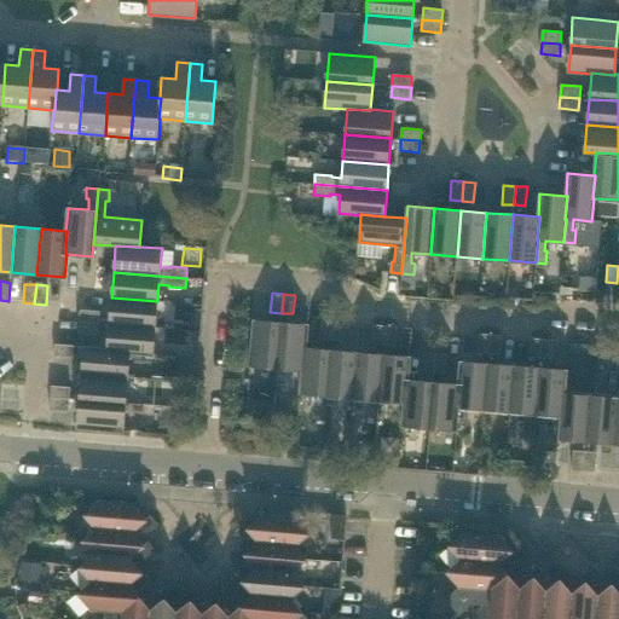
[(155,328),(157,301),(111,298),(109,324),(155,328)]
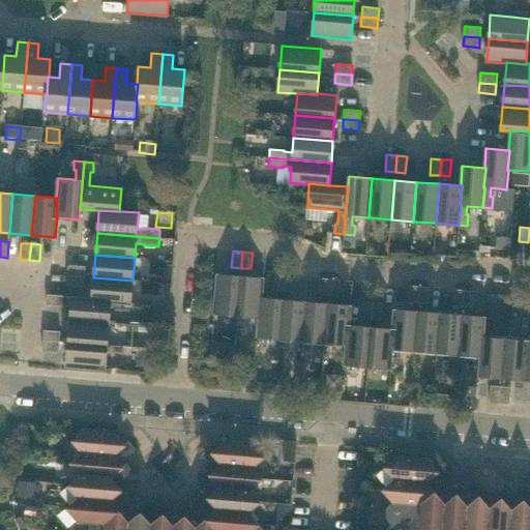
[(85,276),(86,266),(69,265),(68,275),(85,276)]
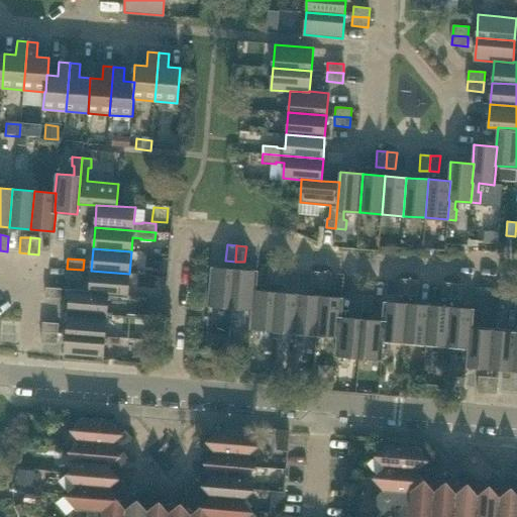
[(231,308),(234,270),(212,268),(208,306),(231,308)]
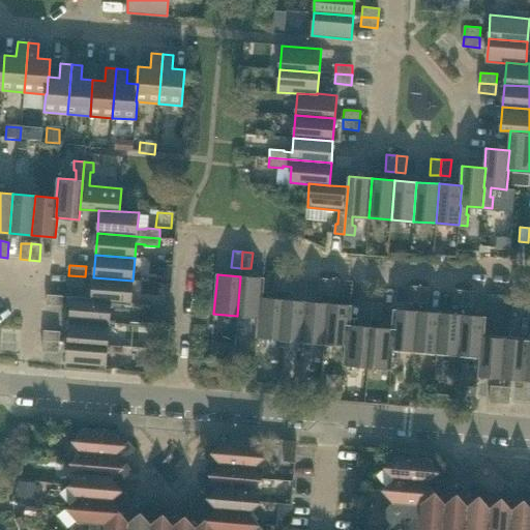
[(284,291),(285,275),(275,274),(273,290),(284,291)]
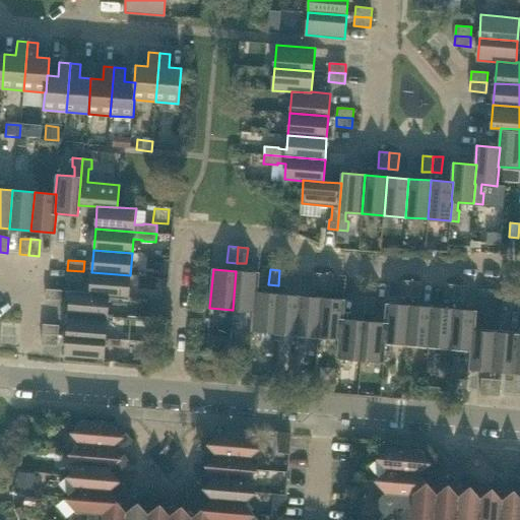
[(82,281),(83,271),(67,270),(66,279),(82,281)]
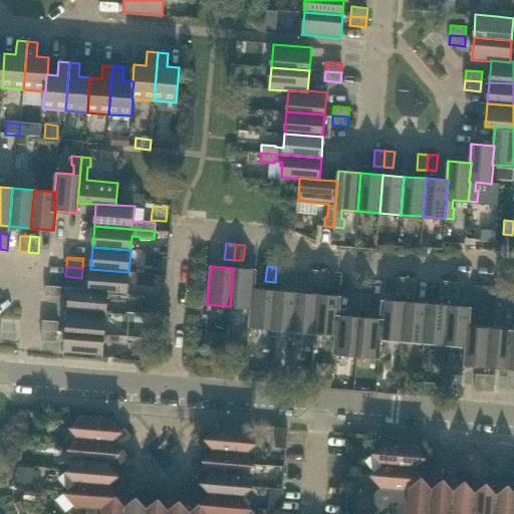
[(284,283),(286,267),(276,267),(275,282),(284,283)]
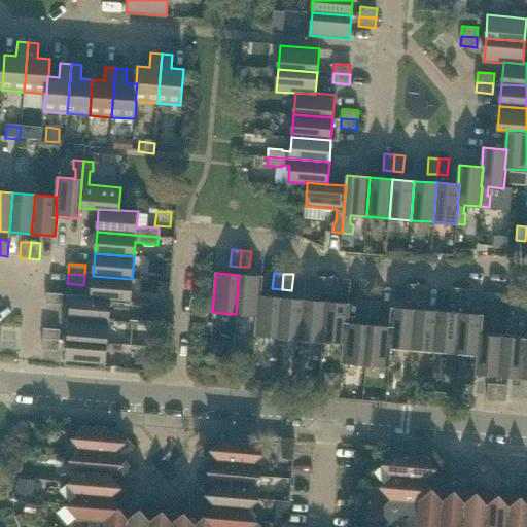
[(259,296),(261,276),(239,275),(236,314),(256,316),(257,316),(259,296)]
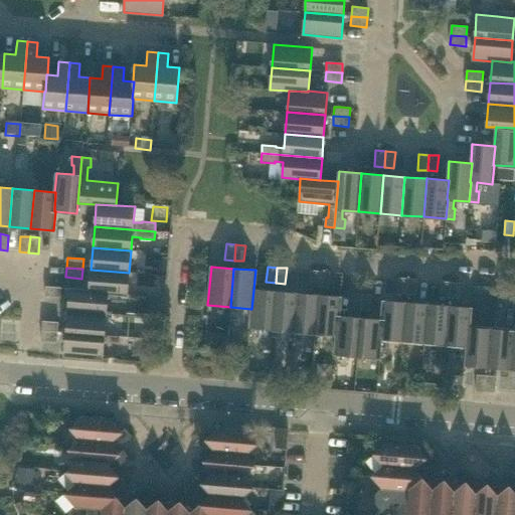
[(127,296),(129,273),(91,270),(89,290),(89,291),(108,293),(108,294),(127,296)]
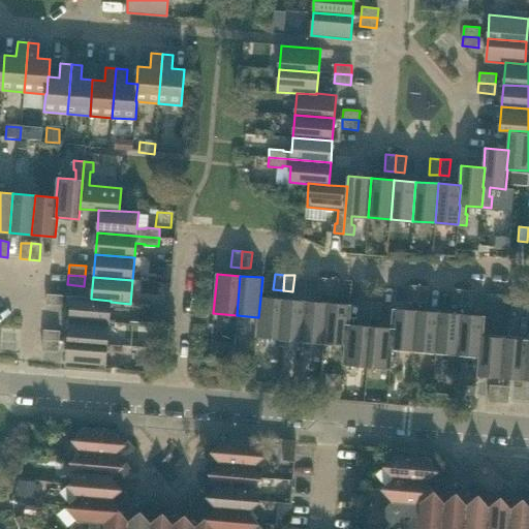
[(328,294),(330,278),(319,277),(317,293),(328,294)]
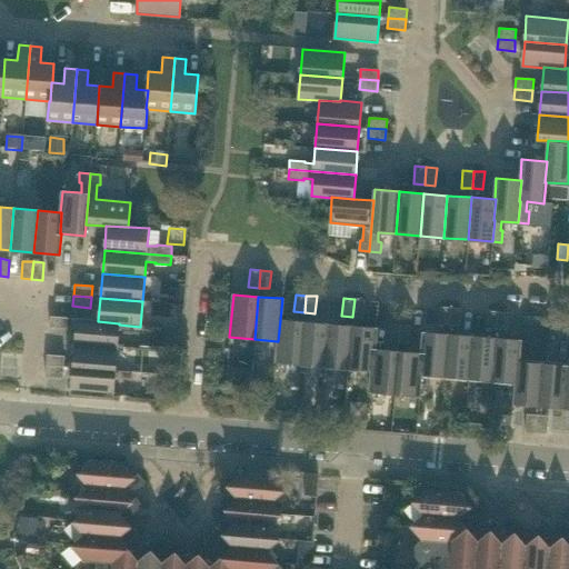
[(363,318),(365,300),(355,299),(352,317),(363,318)]
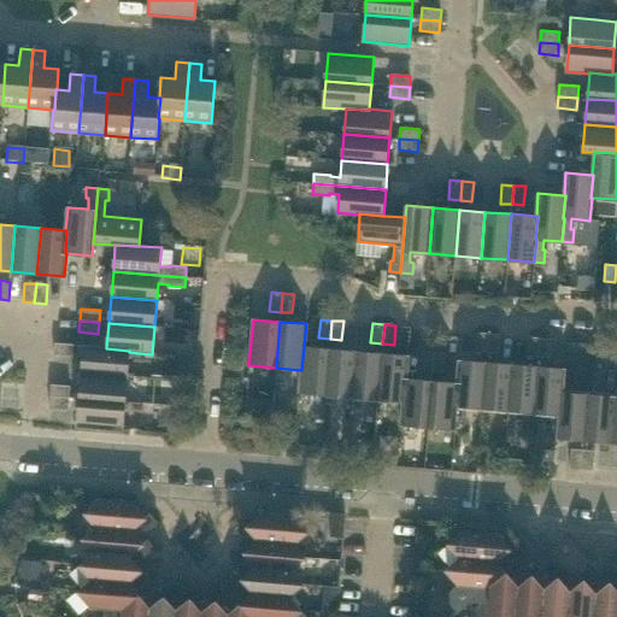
[(487,352),(488,333),(476,333),(475,351),(487,352)]
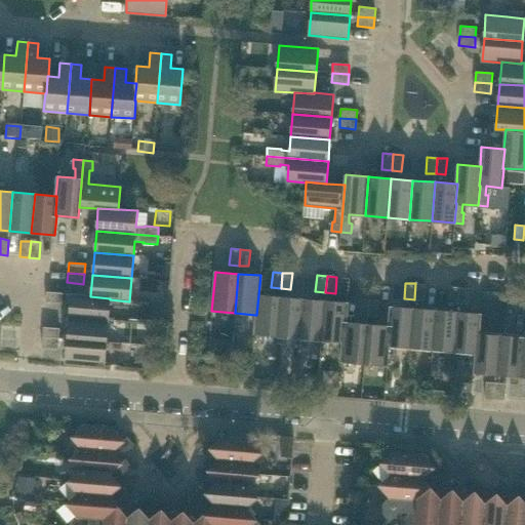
[(423,300),(426,284),(415,283),(414,299),(423,300)]
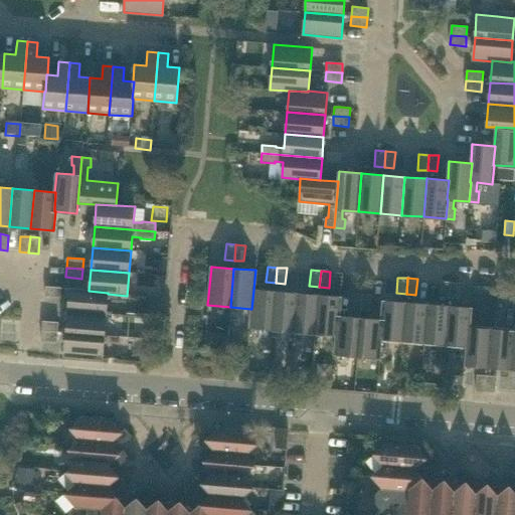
[(450,298),(451,282),(442,281),(440,297),(450,298)]
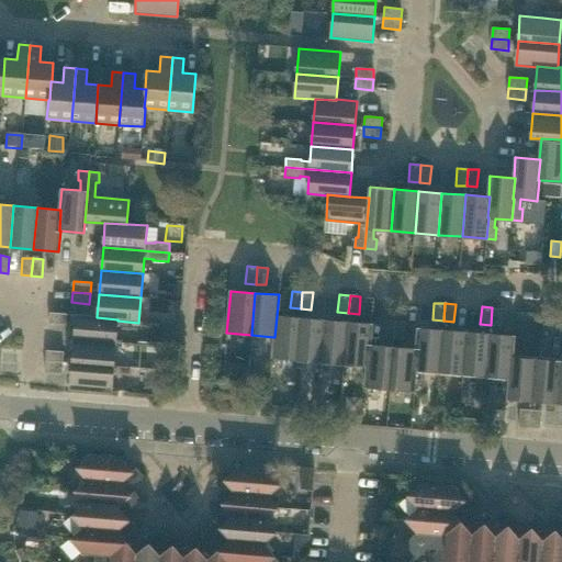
[(501,326),(503,308),(492,307),(491,325),(501,326)]
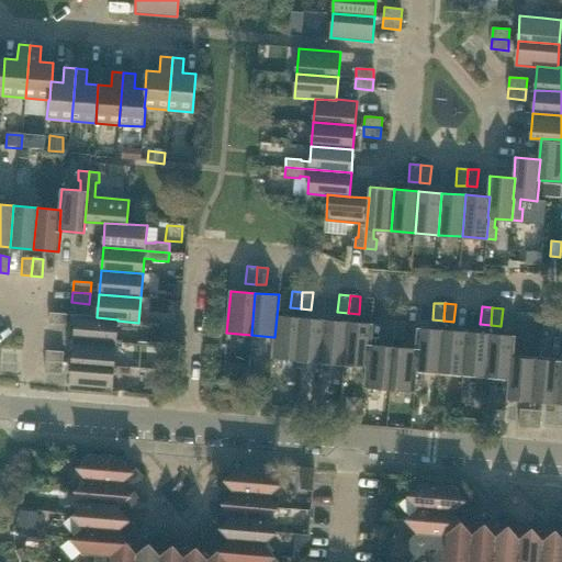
[(66,325),(67,314),(51,312),(48,323),(66,325)]
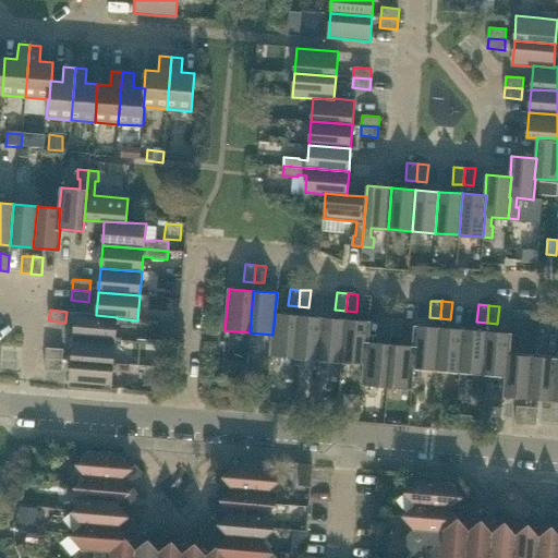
[(96,315),(96,314),(75,313),(74,337),(114,340),(117,318),(117,317),(96,315)]
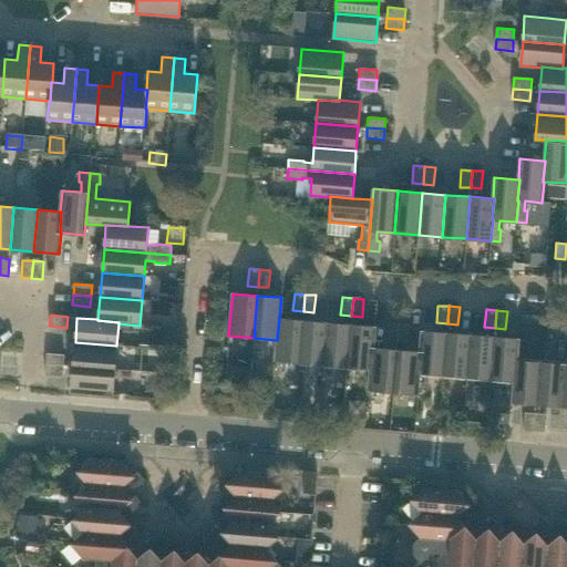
[(302,320),(279,319),(277,340),(276,340),(275,361),(299,363),(302,320)]
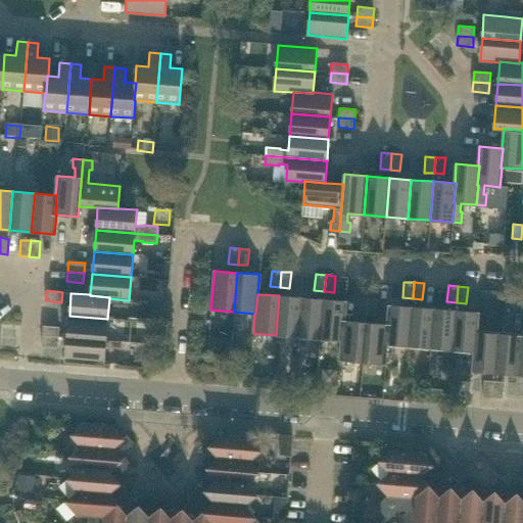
[(298,336),(301,297),(279,295),(276,335),(298,336)]
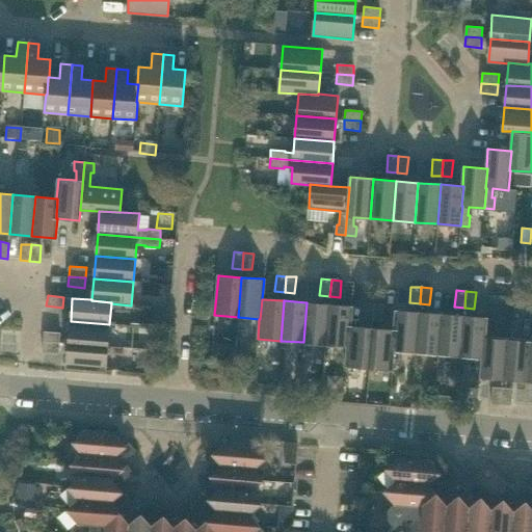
[(328,304),(307,302),(303,342),(325,344),(328,304)]
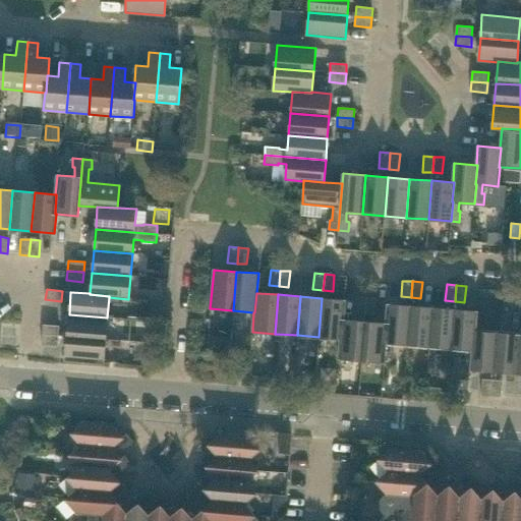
[(365,313),(366,297),(356,296),(355,312),(365,313)]
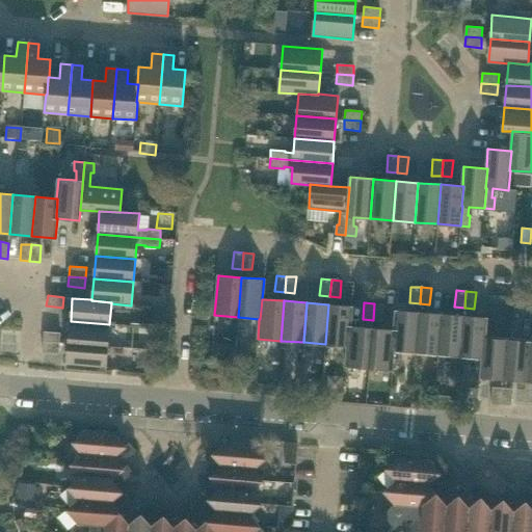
[(382,320),(384,304),(374,303),(373,320),(382,320)]
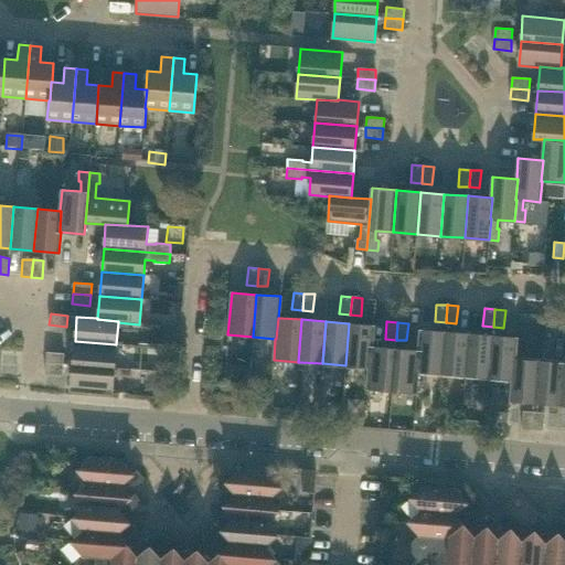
[(372,347),(374,326),(349,323),(345,365),(369,368),(370,368),(371,347),(372,347)]
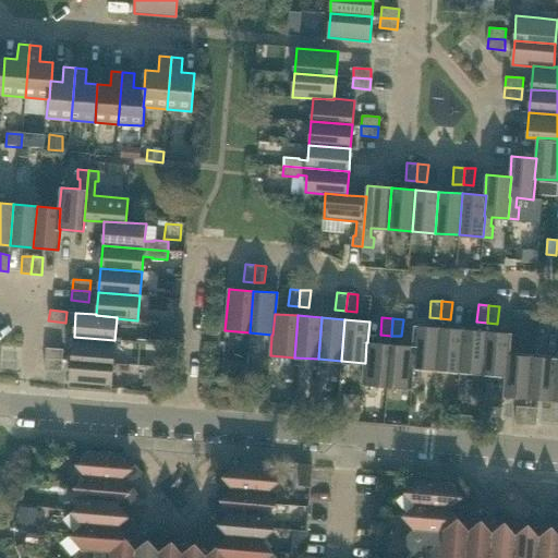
[(436,370),(439,327),(414,326),(413,347),(414,347),(412,367),(413,367),(436,370)]
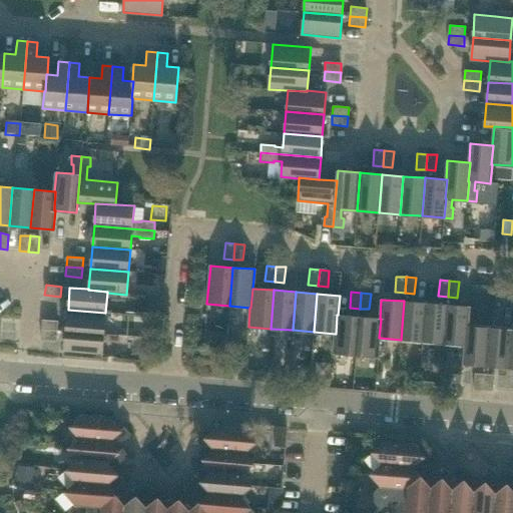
[(422,341),(425,303),(404,301),(401,340),(422,341)]
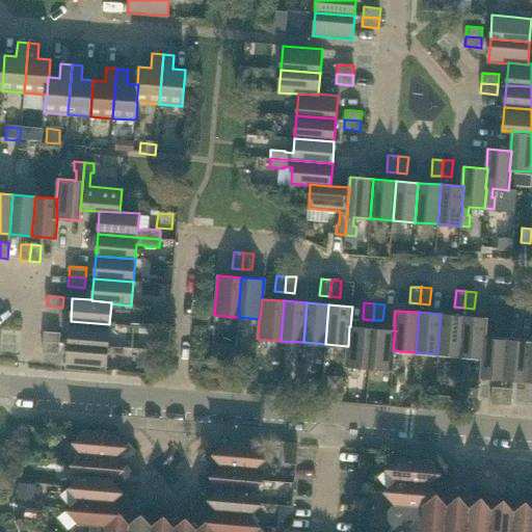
[(460,355),(463,316),(441,314),(437,353),(460,355)]
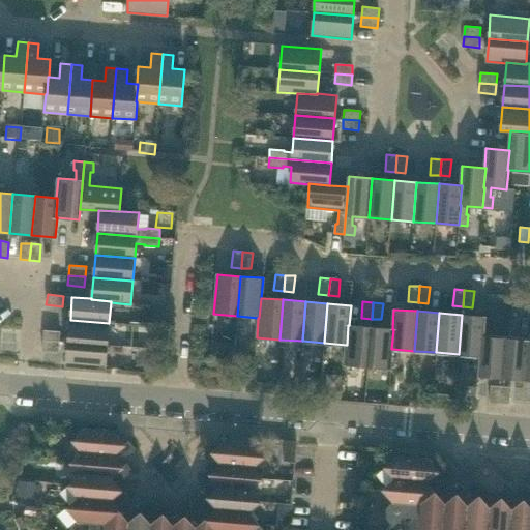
[(483,336),(486,317),(462,315),(459,354),(479,356),(480,356),(482,336),(483,336)]
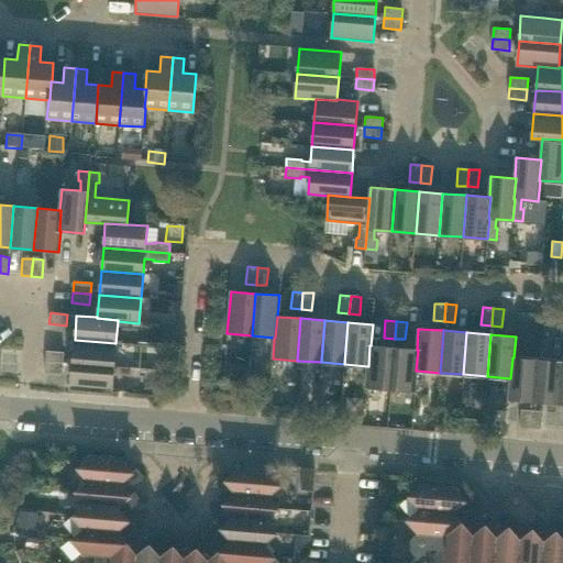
[(114,367),(116,343),(75,340),(73,364),(114,367)]
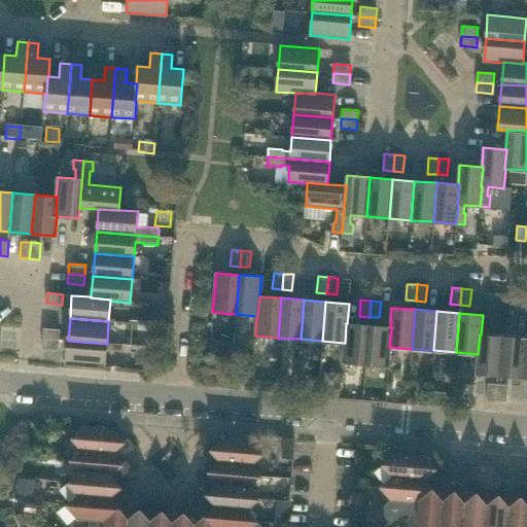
[(369,325),(347,323),(346,323),(345,343),(344,343),(342,362),(365,364),(369,325)]
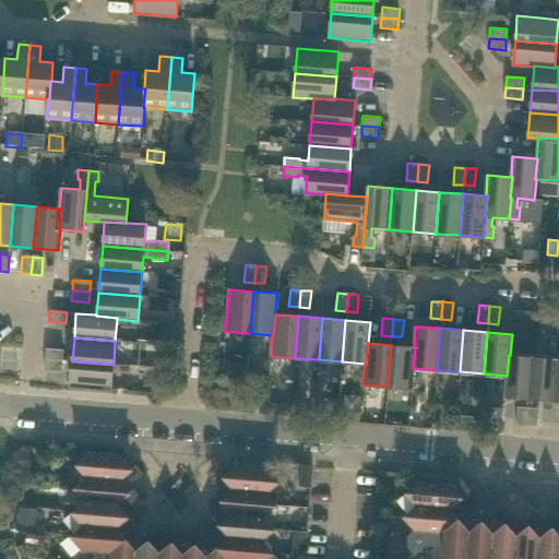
[(415,347),(414,347),(391,345),(388,387),(413,389),(414,368),(413,368),(415,347)]
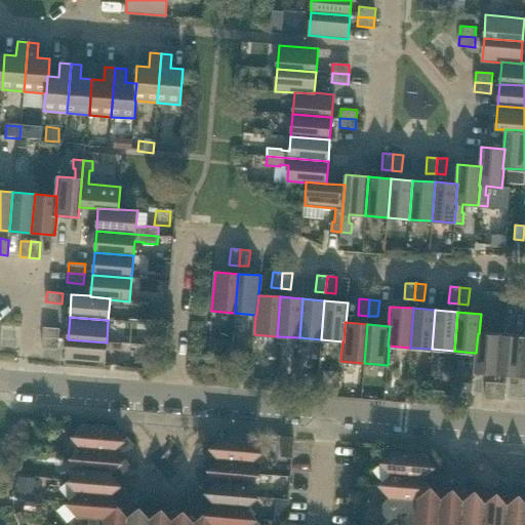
[(58,338),(59,328),(43,327),(43,337),(58,338)]
